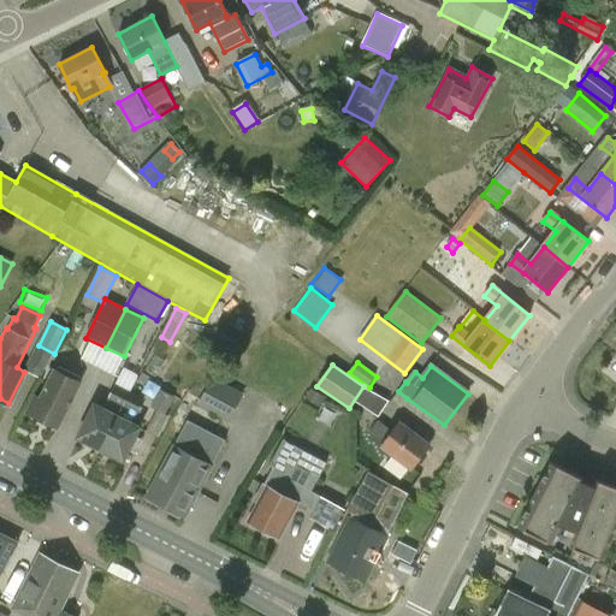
[(53,368),(30,414),(57,427),(78,381),(53,368)]
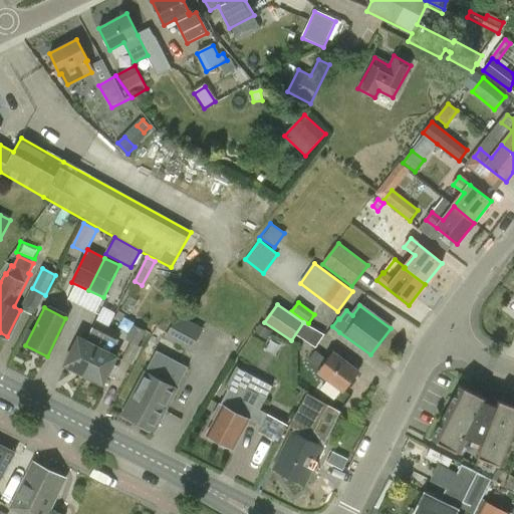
[(107,327),(114,313),(102,307),(96,321),(94,320),(85,340),(77,336),(63,364),(83,374),(107,327)]
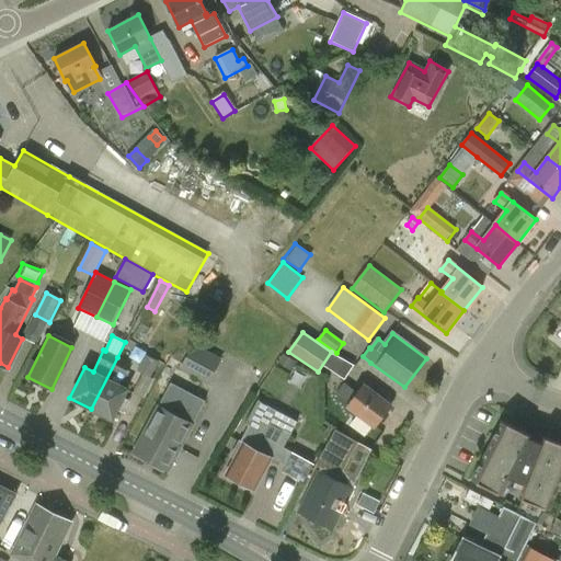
[(136,341),(130,339),(127,344),(133,347),(136,341)]
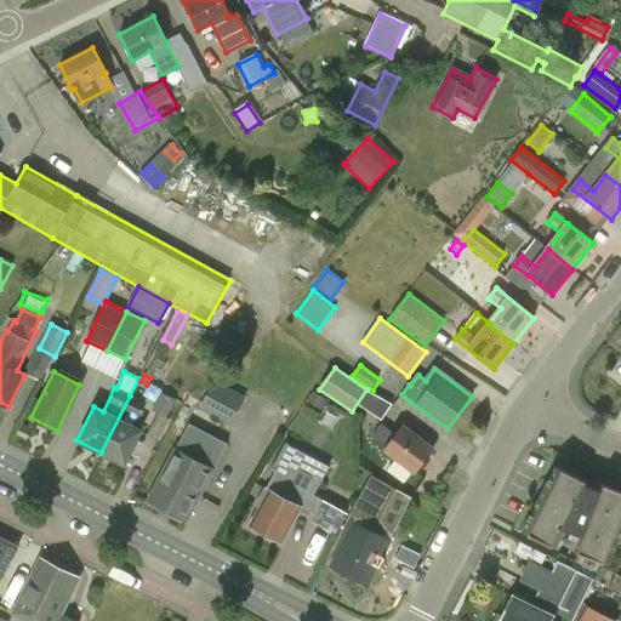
[(231,426),(246,398),(214,381),(199,408),(231,426)]
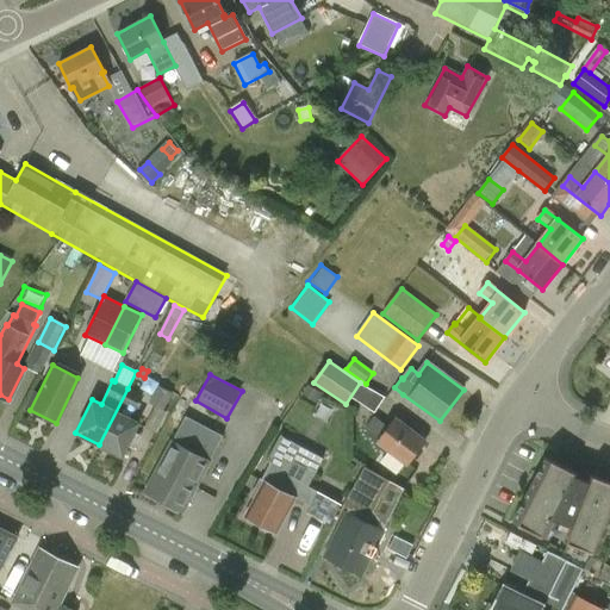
[(150,404),(165,411),(174,393),(160,386),(150,404)]
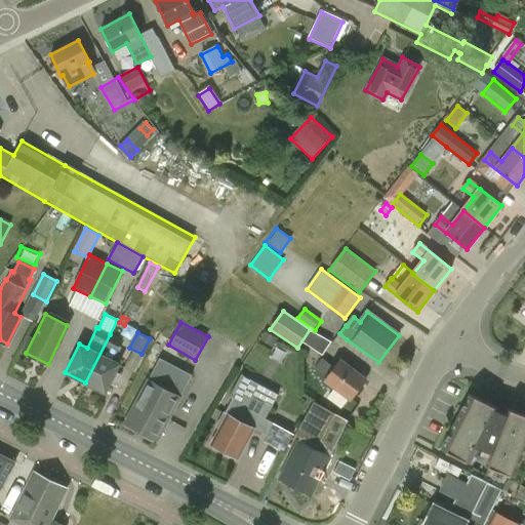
[(276,340),(265,333),(260,341),(272,348),(276,340)]
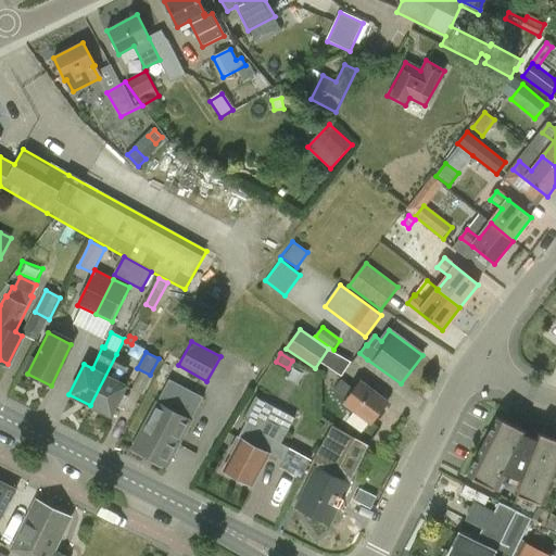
[(128,359),(116,354),(90,405),(110,415),(125,384),(117,380),(128,359)]
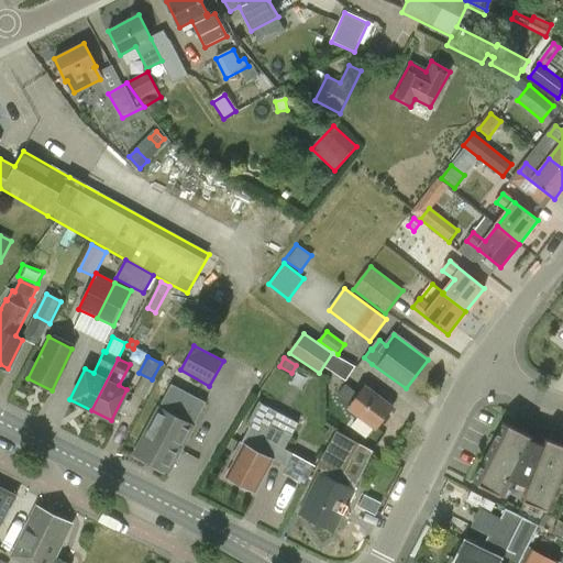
[(172,385),(161,406),(195,426),(207,404),(172,385)]
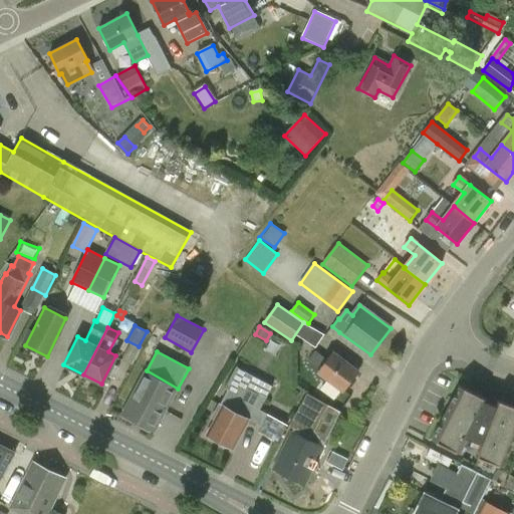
[(319,372),(343,391),(358,371),(333,353),(327,360),(316,351),(308,361),(320,370),(319,372)]
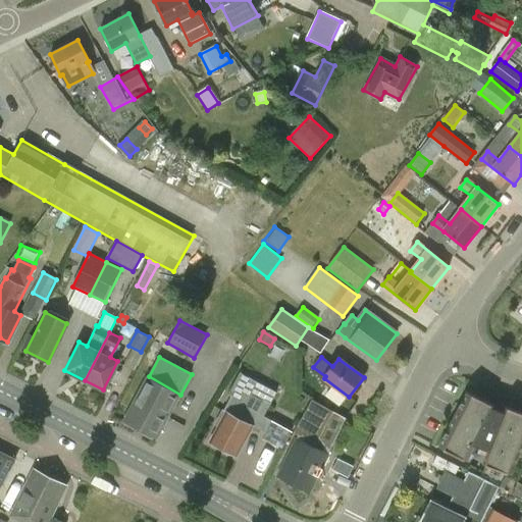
[(215,424),(219,426),(211,441),(236,456),(252,426),(264,406),(267,408),(276,393),(240,372),(228,394),(233,397),(225,411),(223,410),(215,424)]
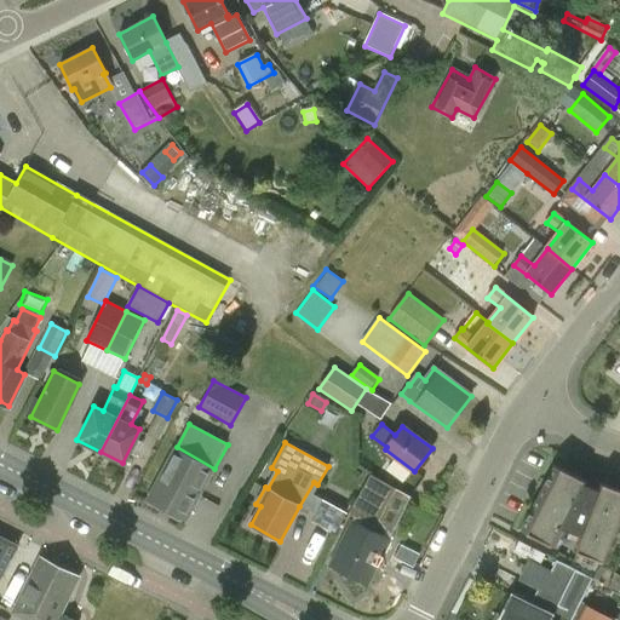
[(214,469),(177,447),(174,447),(172,453),(147,500),(185,521),(211,474),(214,469)]
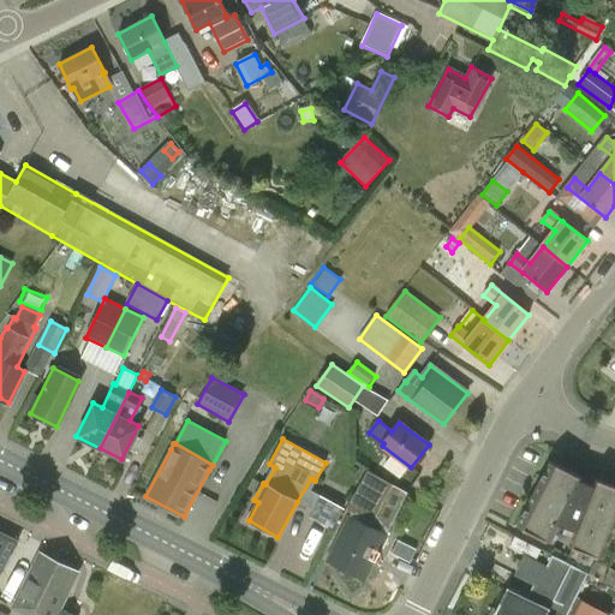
[(566,562),(589,574),(597,557),(603,560),(614,529),(614,485),(596,479),(593,485),(583,481),(584,479),(551,461),(518,526),(551,543),(560,525),(575,531),(569,547),(573,548),(566,562)]
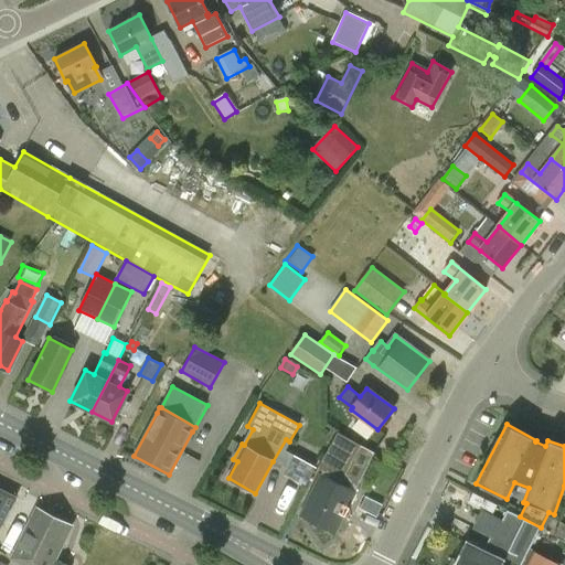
[(301,515),(334,532),(358,487),(345,475),(361,446),(338,434),(319,469),(323,471),(301,515)]
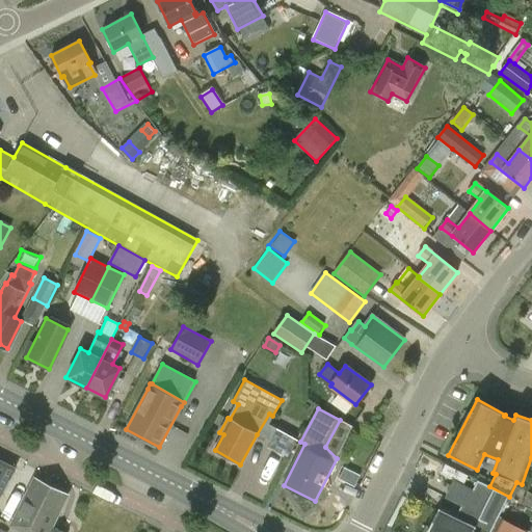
[(291,453),(297,442),(276,430),(270,442),(291,453)]
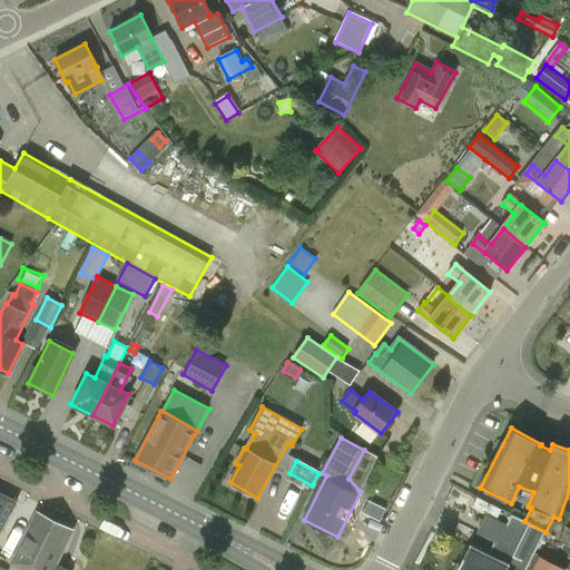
[(0,533),(17,502),(0,493),(0,533)]
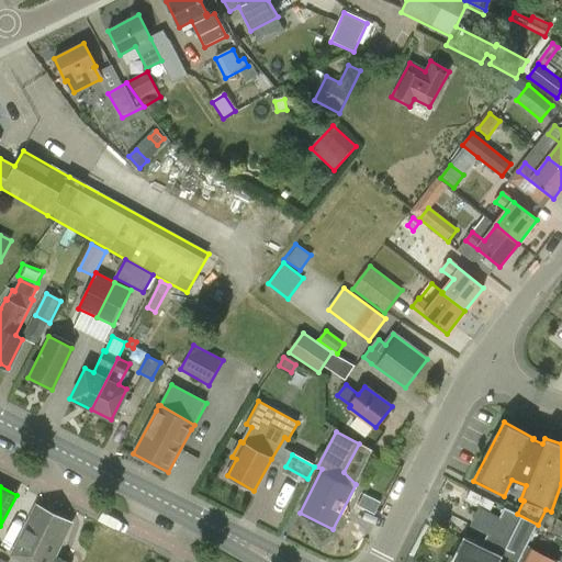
[(380,503),(363,495),(358,508),(373,516),(380,503)]
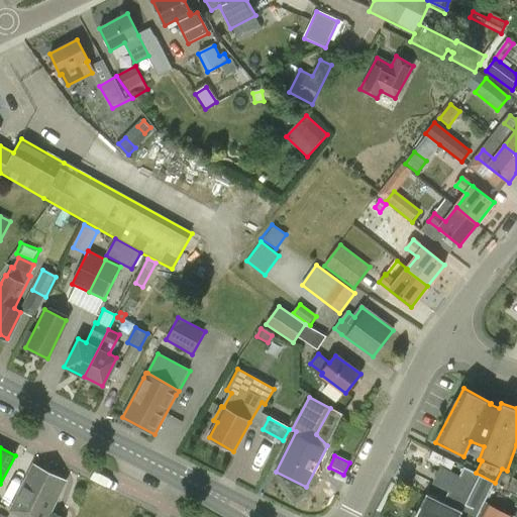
[(62,516),(50,511),(66,481),(33,464),(10,511),(22,516),(62,516)]
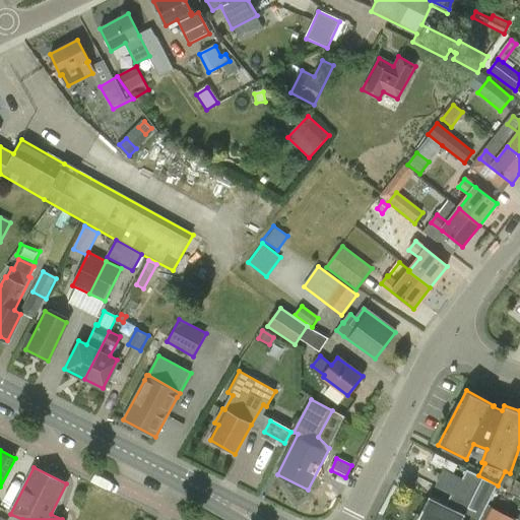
[(446,506),(430,497),(419,515),(416,514),(412,519),(480,519),(499,485),(467,470),(462,479),(460,478),(446,506)]
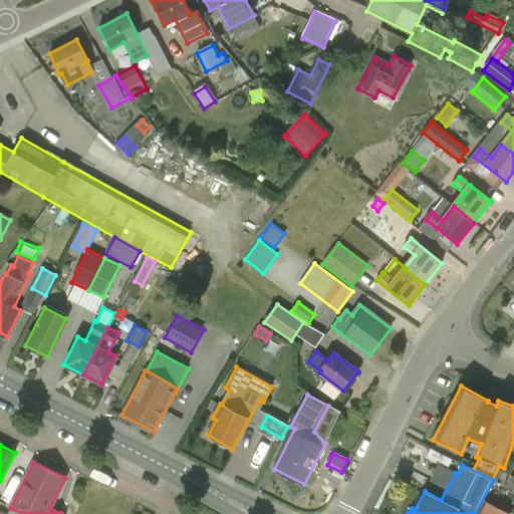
[(426,490),(441,497),(446,486),(432,479),(426,490)]
